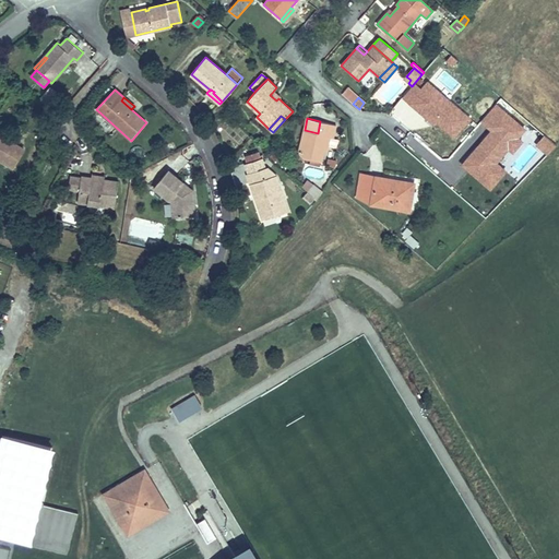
[(328,146),(330,138),(333,138),(336,125),(320,121),(318,133),(305,130),(298,156),(311,159),(314,159),(321,162),(322,162),(325,145),(328,146)]
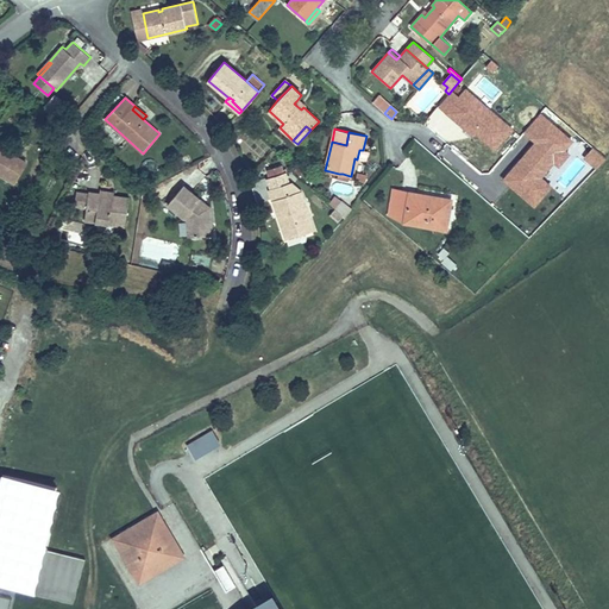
[(0,174),(14,183),(26,162),(0,146),(0,174)]
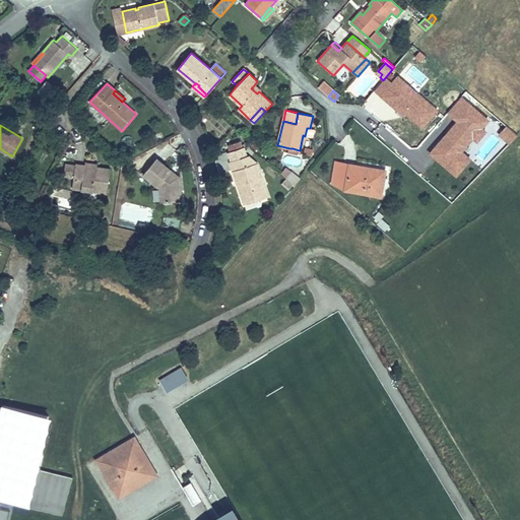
[(242,147),(240,142),(229,146),(231,151),(239,148),(242,147)]
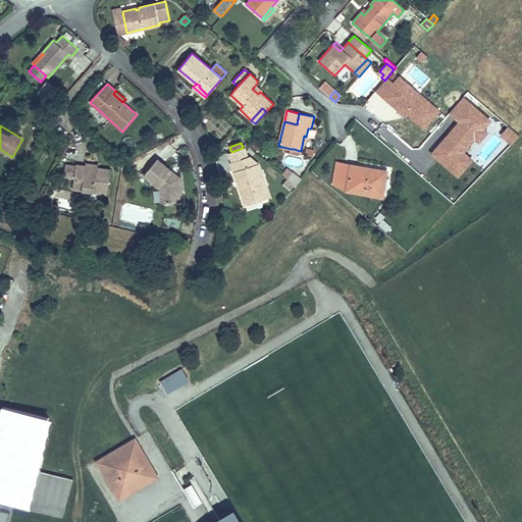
[(247,157),(244,148),(243,148),(240,149),(231,152),(229,153),(232,162),(247,157)]
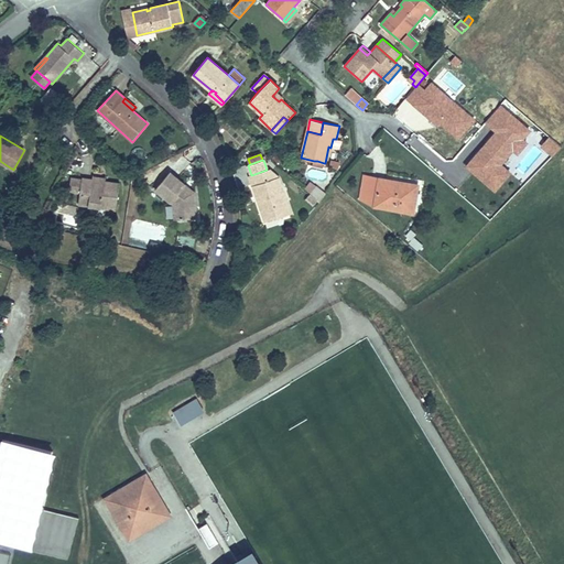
[(291,214),(279,177),(269,169),(267,170),(251,175),(249,175),(258,201),(261,199),(262,205),(260,206),(263,216),(275,212),(278,218),(291,214)]
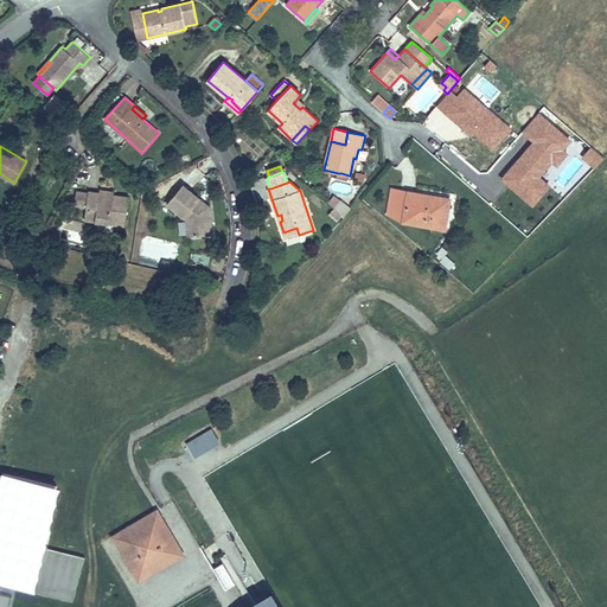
[(211,223),(209,206),(204,203),(203,205),(198,200),(199,198),(183,185),(167,204),(186,219),(189,237),(203,235),(202,224),(211,223)]
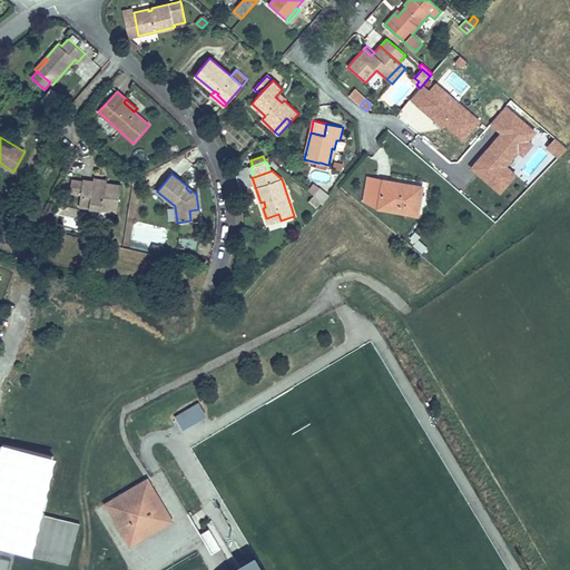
[(106,184),(107,178),(94,177),(94,182),(94,184),(105,186),(106,183),(106,184)]
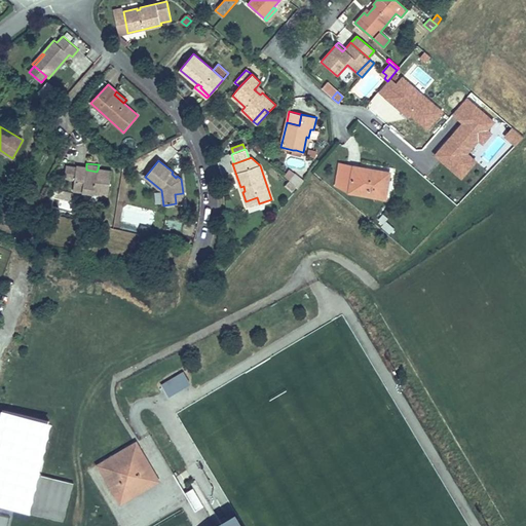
[(385,198),(389,173),(339,163),(336,186),(349,192),(385,198)]
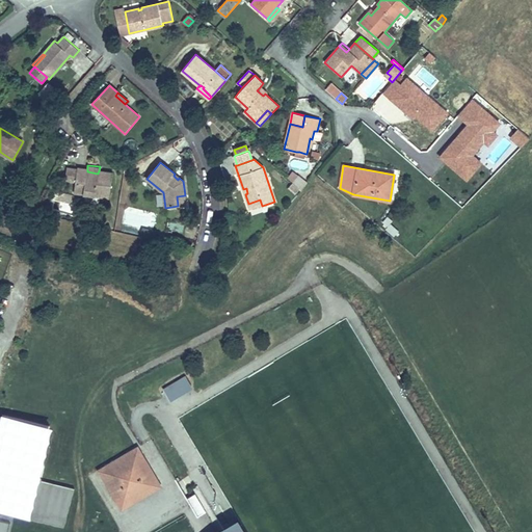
[(109,197),(113,173),(99,171),(99,170),(98,174),(87,171),(87,169),(78,168),(77,169),(67,168),(65,180),(76,182),(74,193),(109,197)]
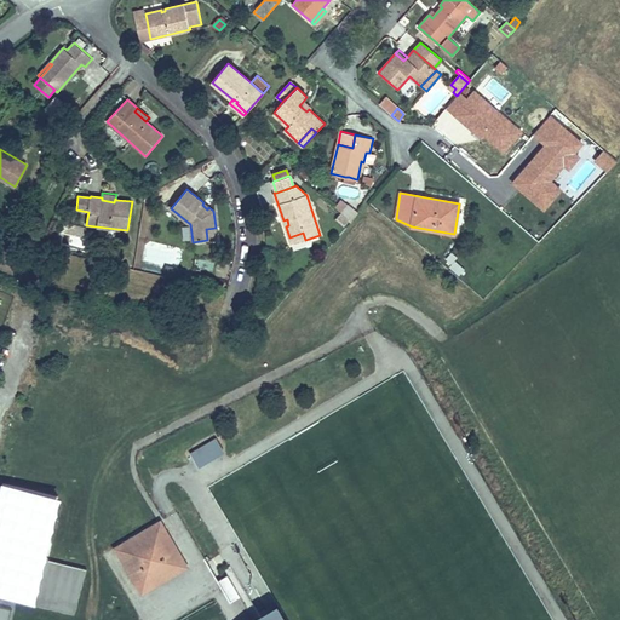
[(340,213),(346,206),(340,201),(334,208),(340,213)]
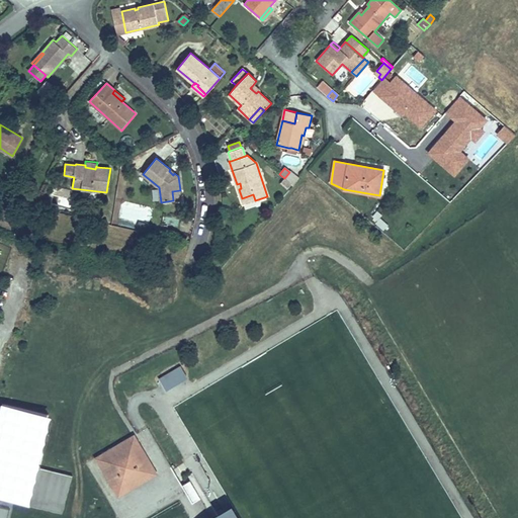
[(293,186),(298,178),(290,171),(289,172),(284,178),(291,184),(293,186)]
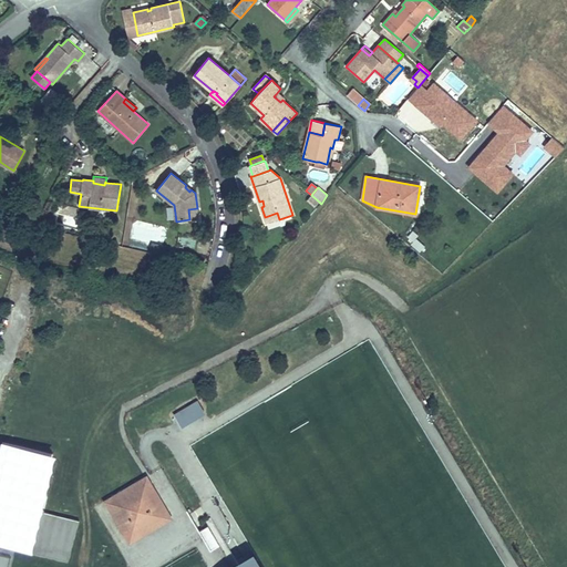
[(319,202),(311,195),(307,199),(315,206),(319,202)]
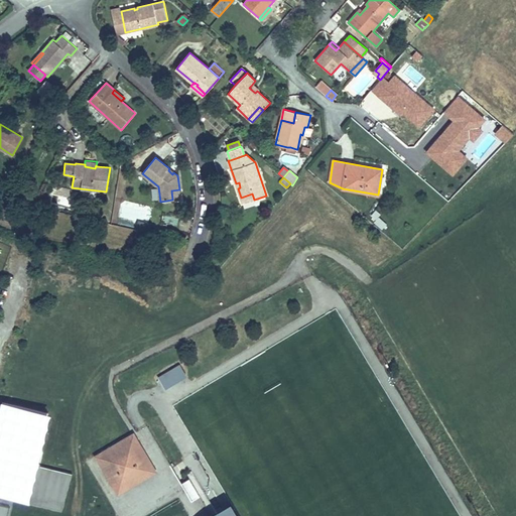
[(179,200),(179,189),(171,190),(172,200),(179,200)]
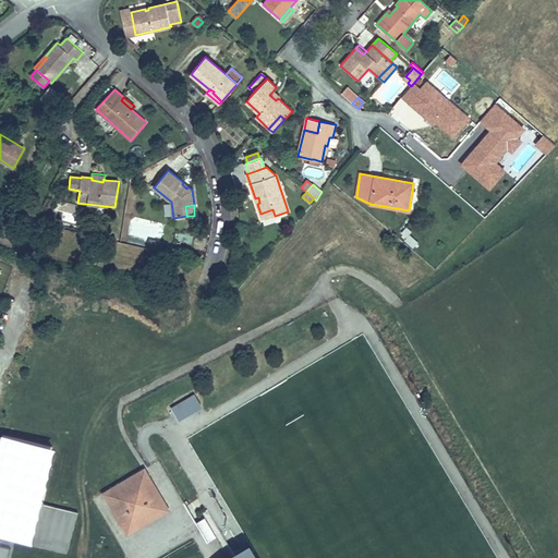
[(263,220),(275,216),(273,209),(261,214),(263,220)]
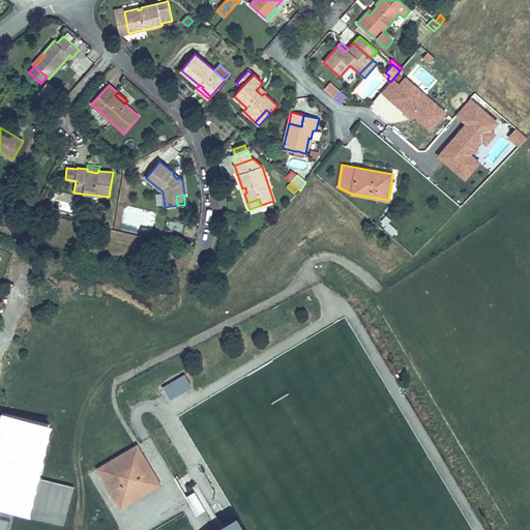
[(43,214),(47,208),(37,204),(33,212),(43,214)]
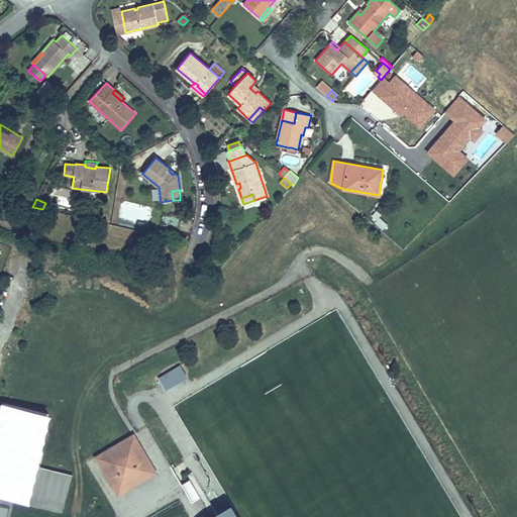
[(377,220),(381,215),(377,210),(372,215),(377,220)]
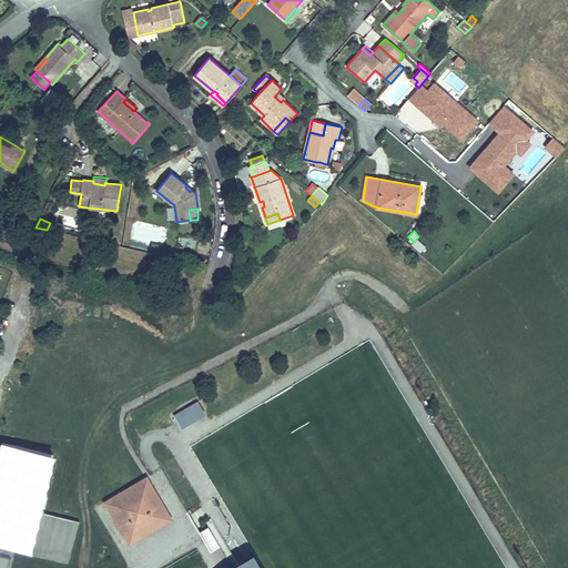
[(426,246),(417,240),(413,245),(421,252),(426,246)]
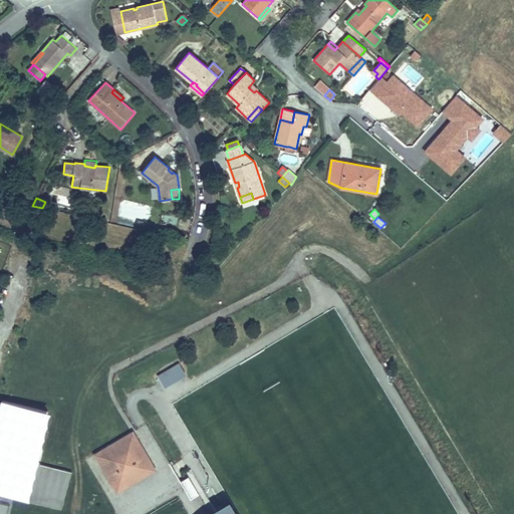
[(146,232),(148,225),(137,222),(135,229),(146,232)]
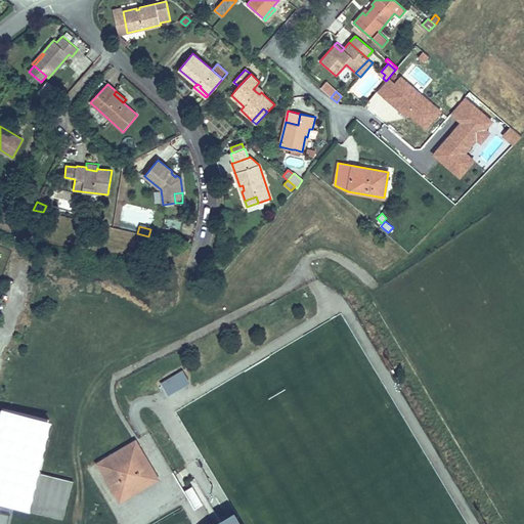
[(177,377),(182,385),(188,381),(183,373),(177,377)]
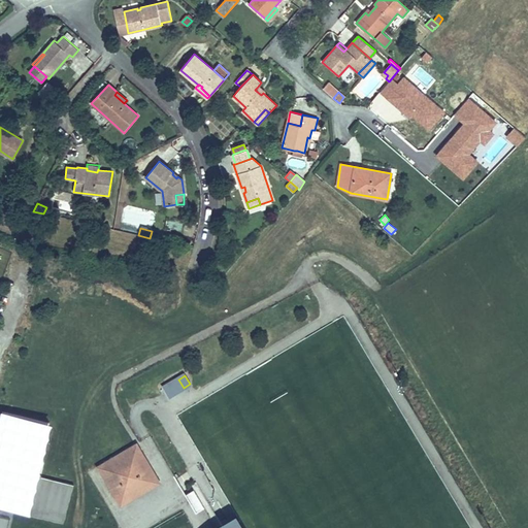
[(165,387),(170,395),(184,388),(178,380),(165,387)]
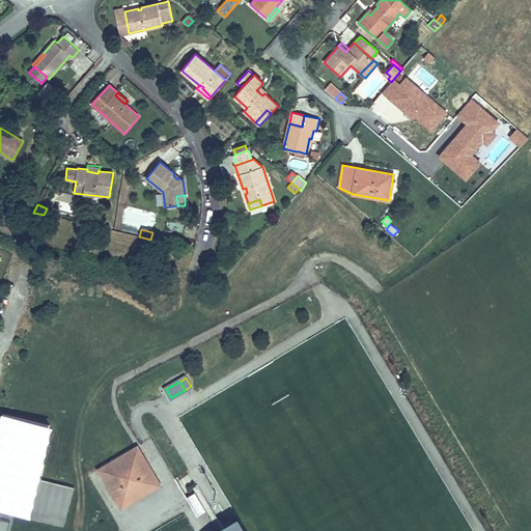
[(51,425),(1,413),(0,417),(0,509),(30,516),(51,425)]
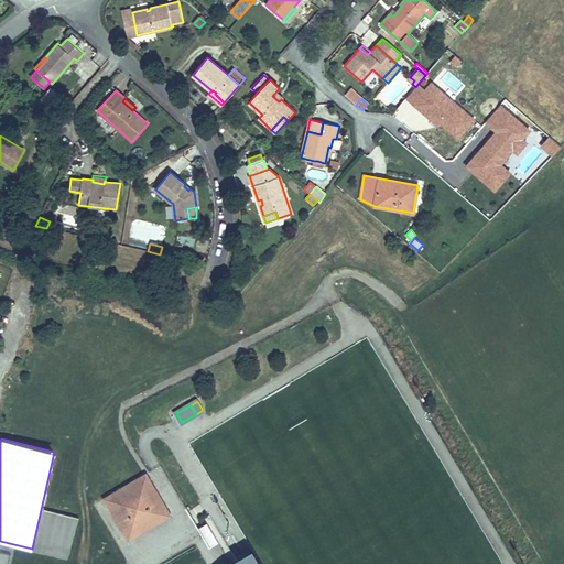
[(129,540),(171,516),(164,505),(158,508),(147,489),(153,486),(145,474),(112,494),(111,492),(105,496),(106,498),(105,499),(111,510),(118,507),(129,525),(122,529),(129,540)]
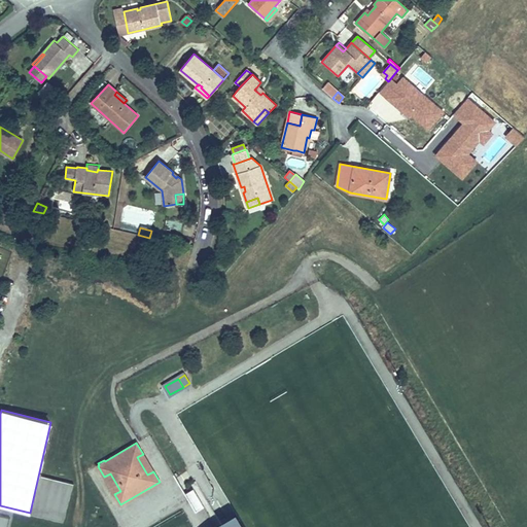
[(147,475),(153,471),(143,454),(137,457),(147,475)]
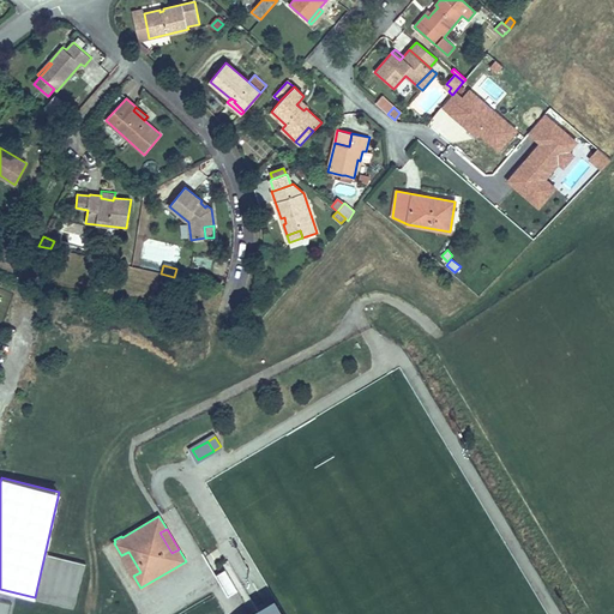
[(128,552),(121,555),(133,576),(140,572),(128,552)]
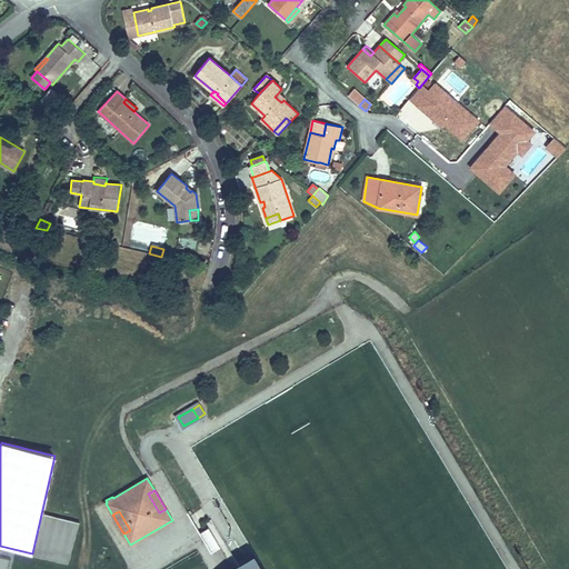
[(209,527),(201,531),(213,551),(220,547),(209,527)]
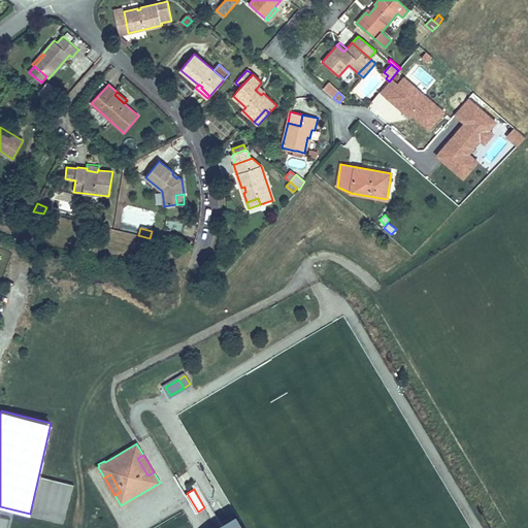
[(246,527),(239,515),(218,527),(246,527)]
